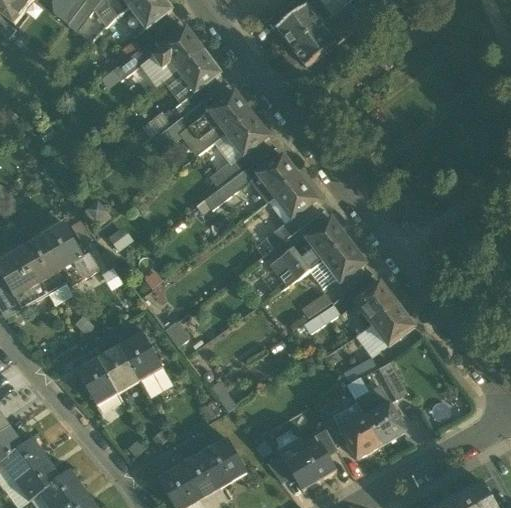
[(0,12),(13,23),(31,0),(0,0),(0,12)]
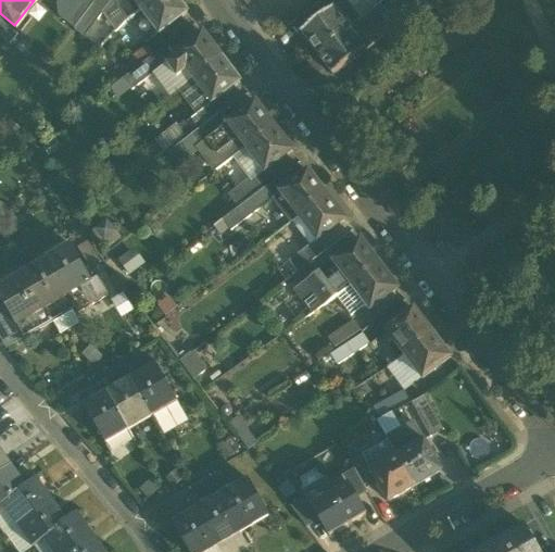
[(91,0),(55,0),(58,12),(73,24),(91,0)]
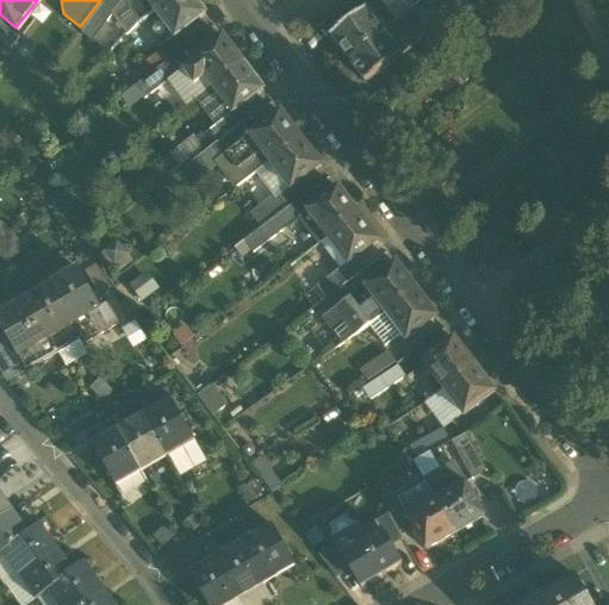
[(100,0),(80,26),(79,29),(91,37),(111,10),(100,0)]
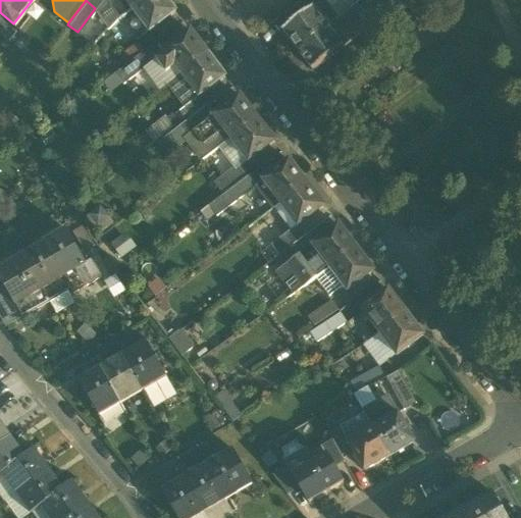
[(86,0),(95,8),(101,0),(86,0)]
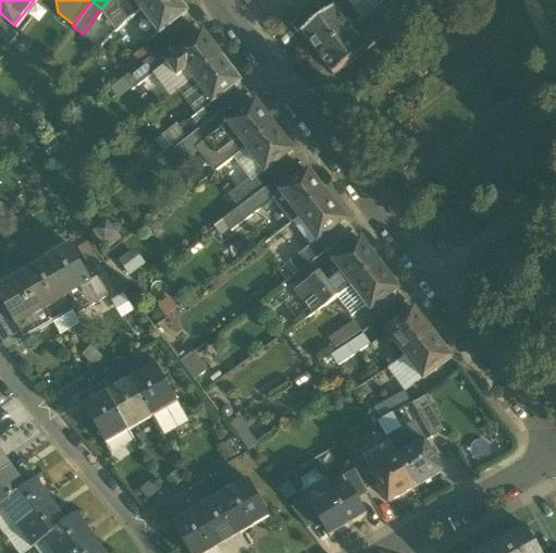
[(101,9),(115,27),(123,20),(126,16),(114,0),(108,0),(101,9)]
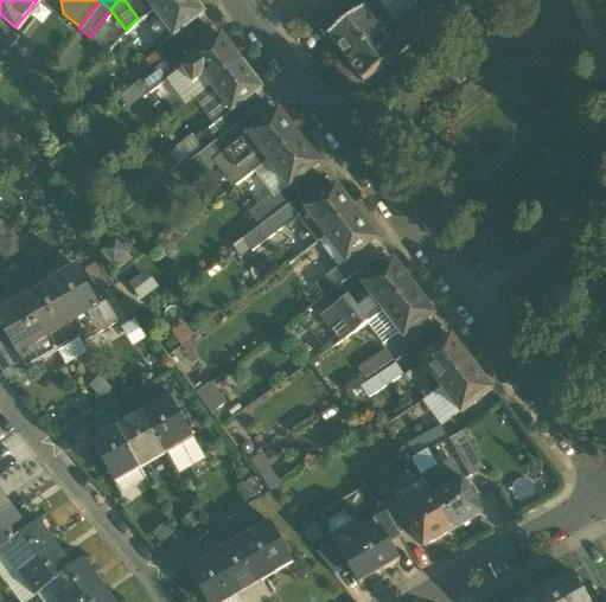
[(203,10),(195,0),(147,0),(153,7),(173,33),(203,10)]
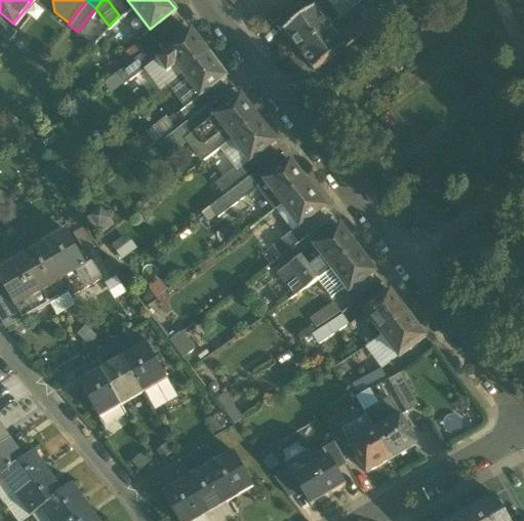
[(329,25),(337,16),(325,0),(320,0),(283,28),(298,48),(329,25)]
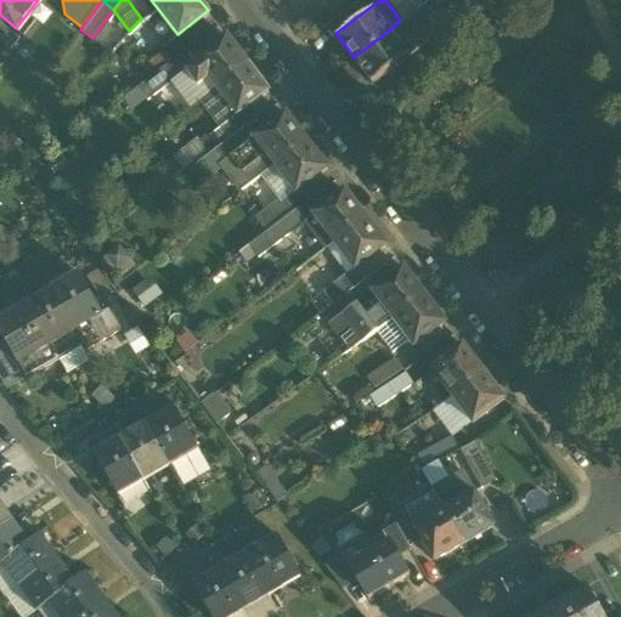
[(385,0),(400,20),(422,3),(419,0),(385,0)]
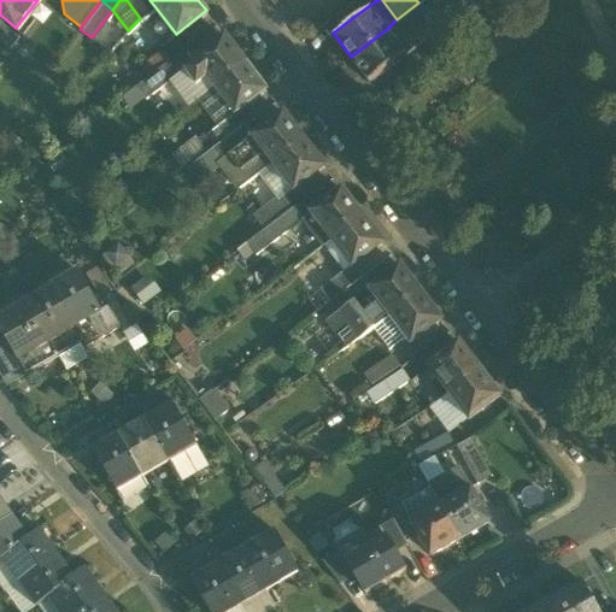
[(429,11),(441,23),(470,0),(469,0),(421,0),(420,1),(429,11)]
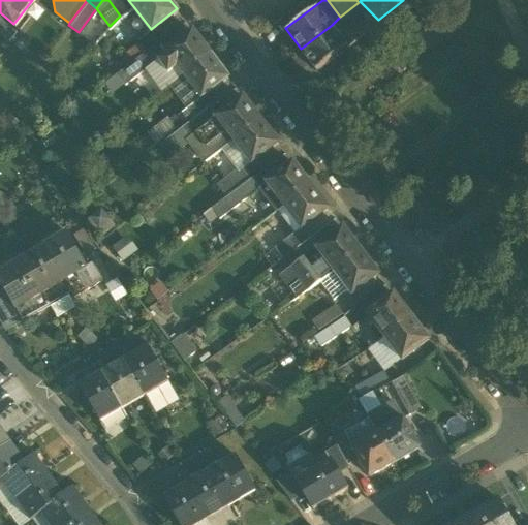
[(340,17),(332,25),(346,44),(354,38),(352,35),(370,22),(364,14),(368,9),(360,1),(359,2),(340,17)]
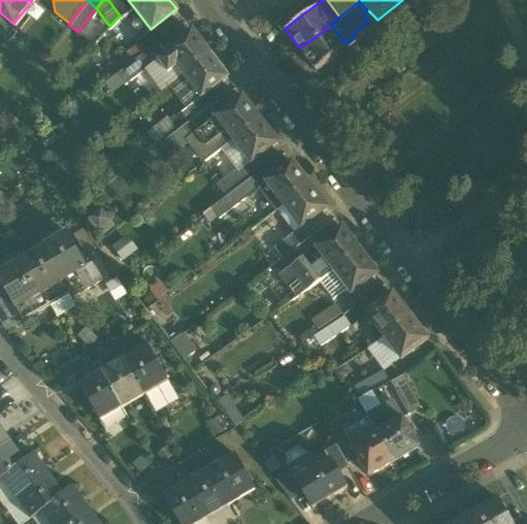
[(0,32),(8,39),(15,29),(0,17),(0,32)]
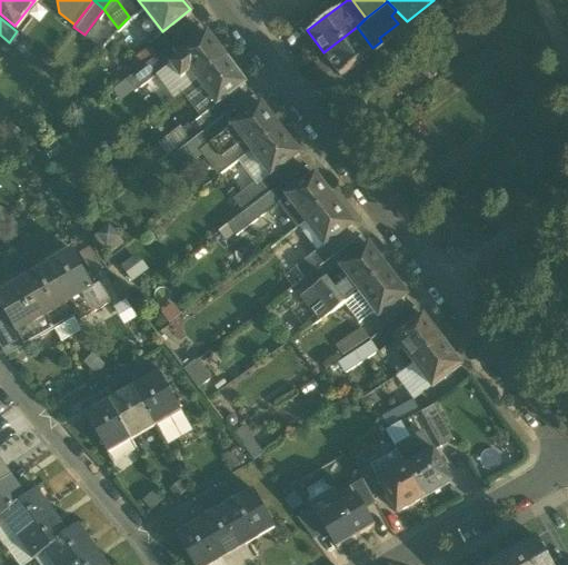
[(339,73),(372,48),(357,27),(324,52),(339,73)]
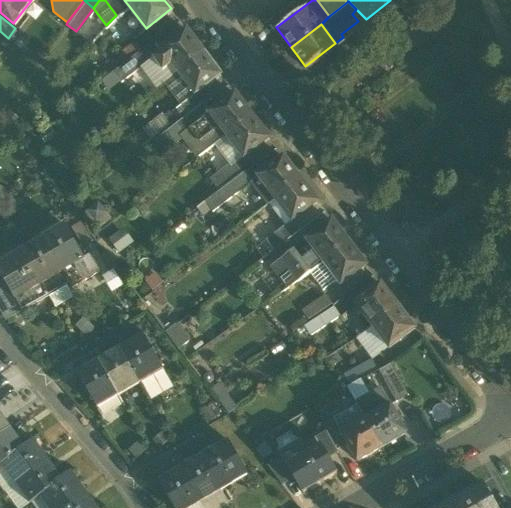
[(171,61),(177,69),(203,50),(186,28),(160,47),(161,48),(152,55),(162,68),(171,61)]
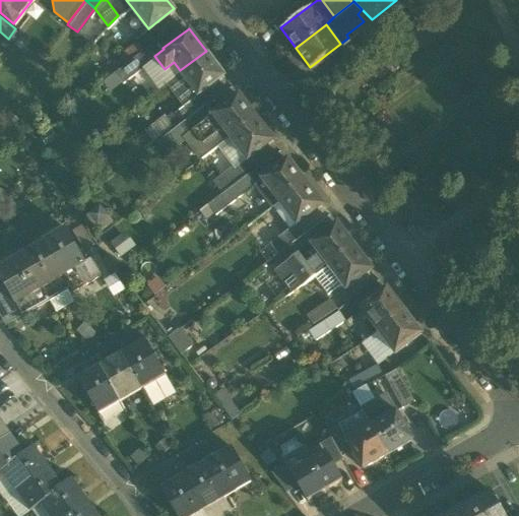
[(119,52),(126,60),(142,48),(136,40),(119,52)]
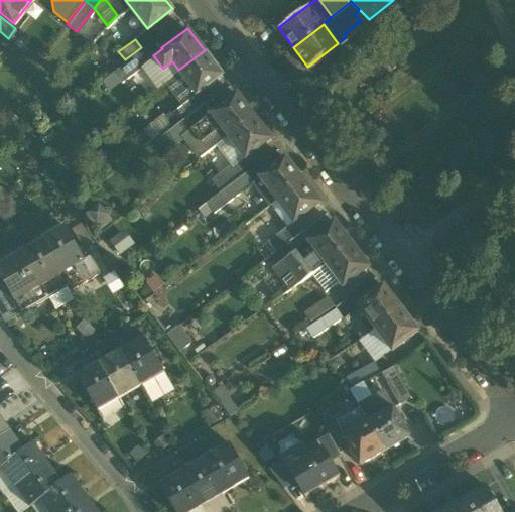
[(113,70),(121,81),(140,66),(150,58),(141,47),(113,70)]
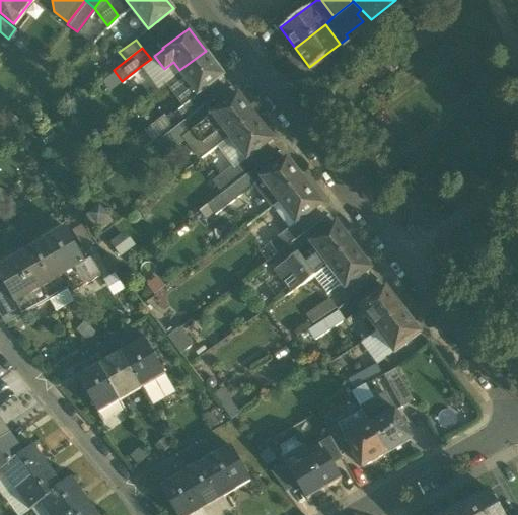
[(222,73),(206,51),(179,70),(197,92),(222,73)]
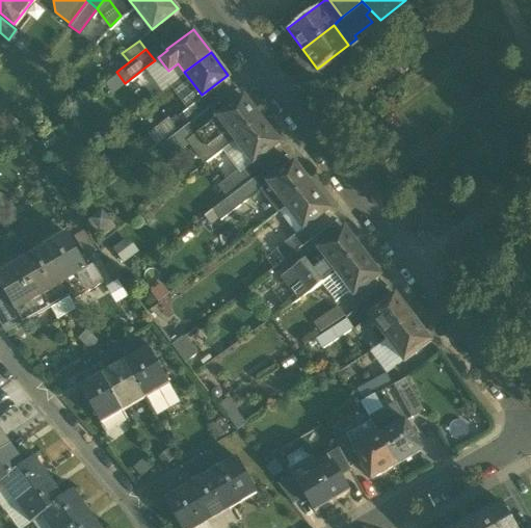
[(167,84),(184,72),(178,63),(168,71),(158,57),(155,60),(144,68),(161,89),(167,84)]
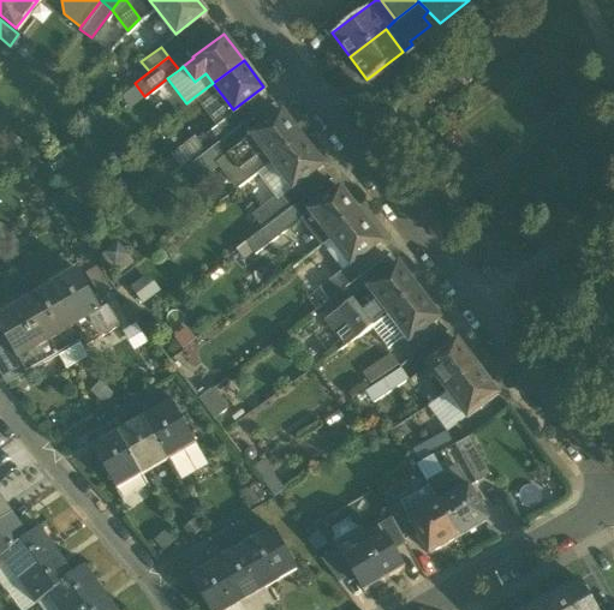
[(130,105),(144,96),(135,83),(120,94),(130,105)]
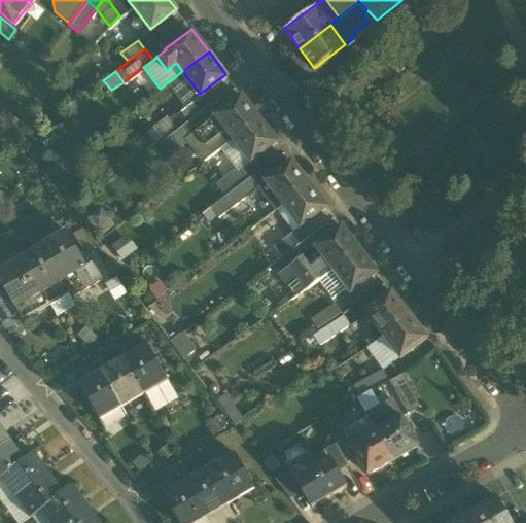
[(182,71),(166,83),(183,105),(191,99),(191,100),(200,94),(182,71)]
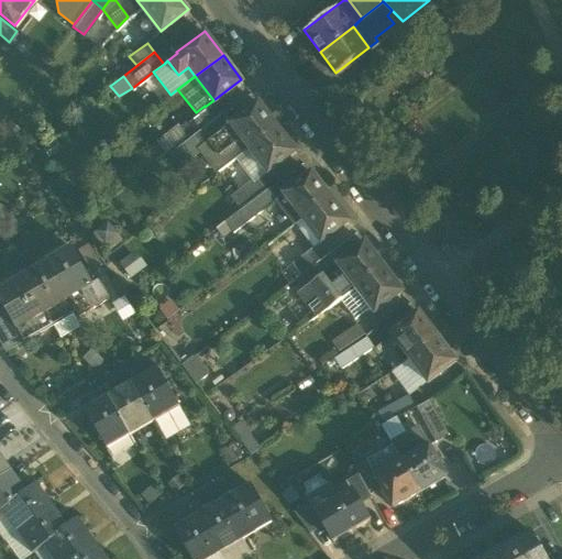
[(190,134),(198,129),(221,111),(213,100),(205,107),(205,106),(196,112),(179,125),(188,136),(190,134)]
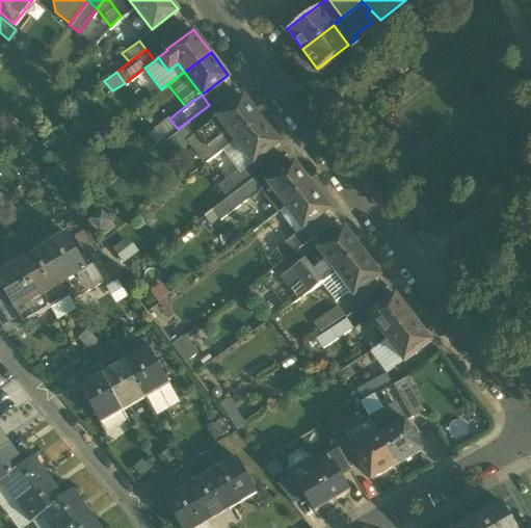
[(216,115),(234,138),(261,117),(243,95),(217,114),(216,115)]
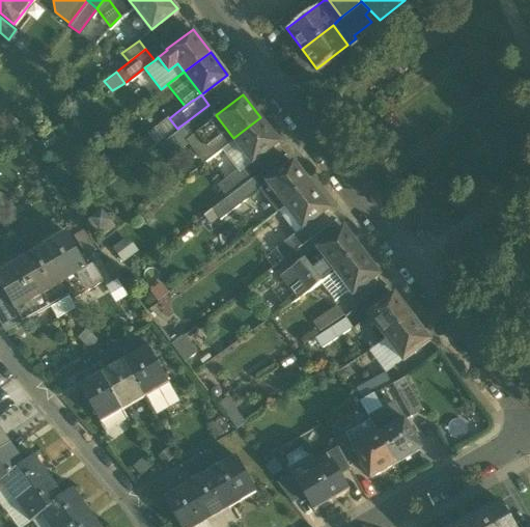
[(210,105),(208,105),(187,121),(194,132),(216,115),(217,114),(210,105)]
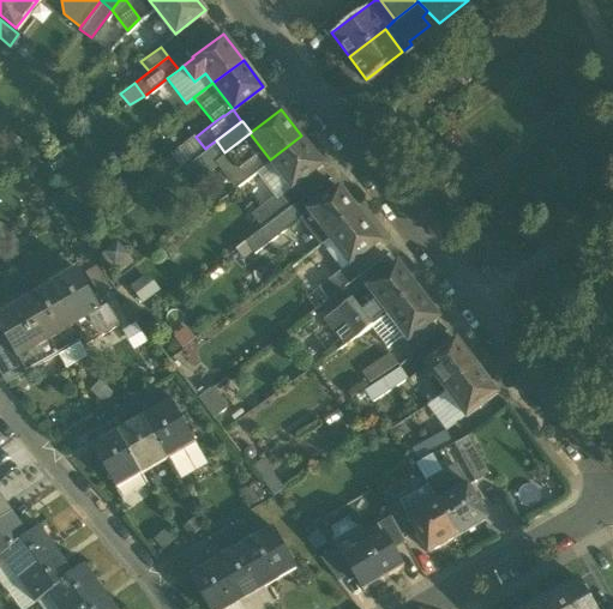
[(24,139),(32,150),(43,142),(35,131),(24,139)]
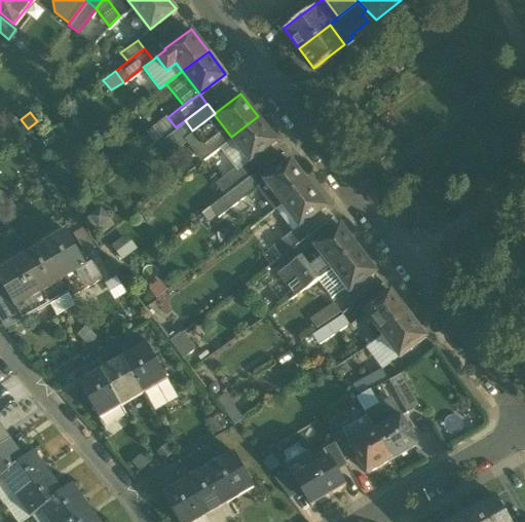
[(219,147),(232,137),(231,137),(214,114),(192,131),(185,120),(178,125),(187,139),(202,159),(219,147)]
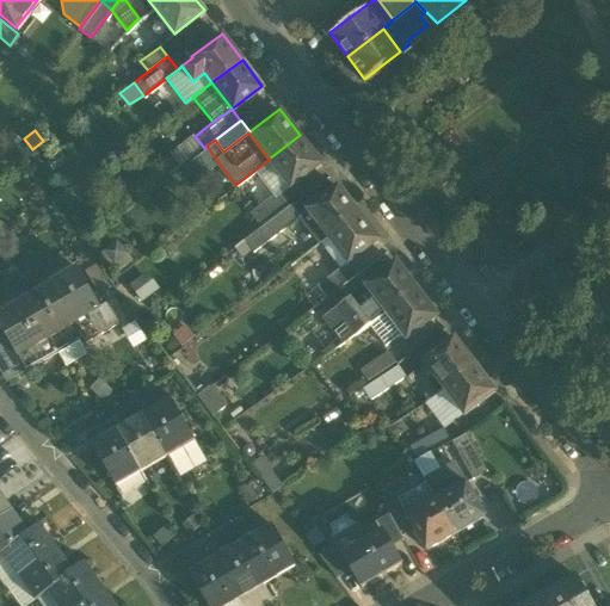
[(189,160),(204,148),(195,136),(193,135),(160,159),(171,173),(189,160)]
